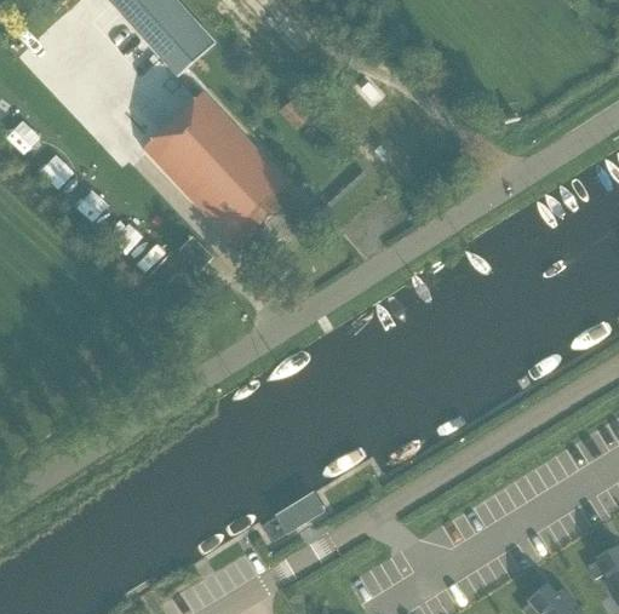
[(109,0),(177,75),(216,40),(179,0),(109,0)]
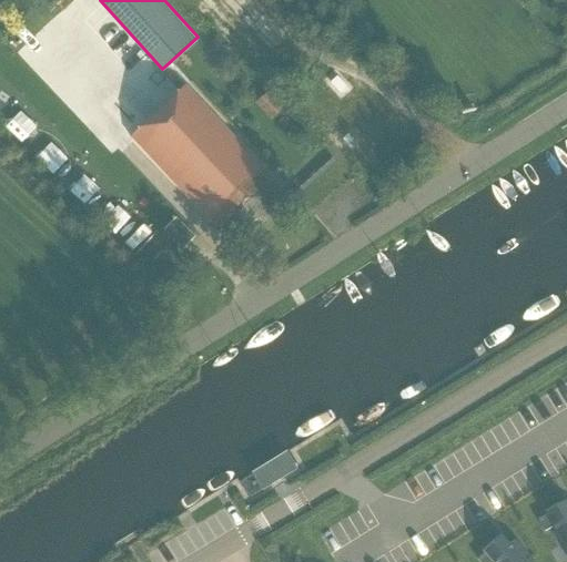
[(185,81),(130,133),(235,244),(291,193),(185,81)]
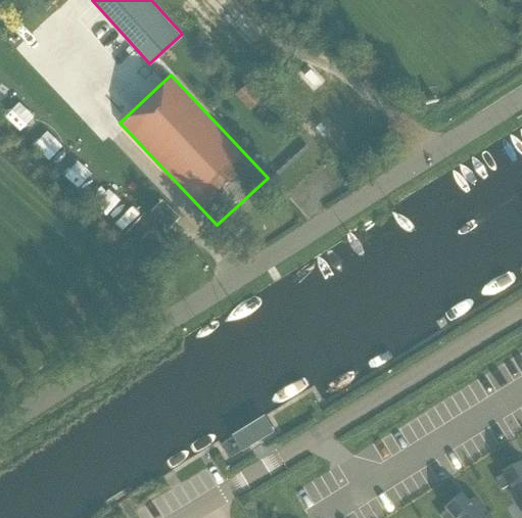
[(171,225),(181,216),(165,199),(155,209),(171,225)]
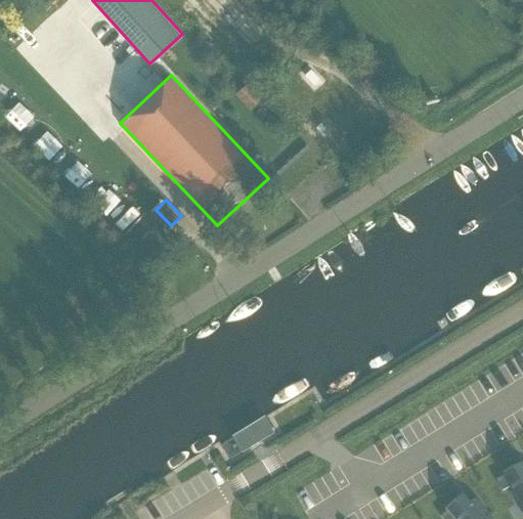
[(506,472),(498,476),(505,487),(512,483),(522,505),(522,460),(505,470),(506,472)]
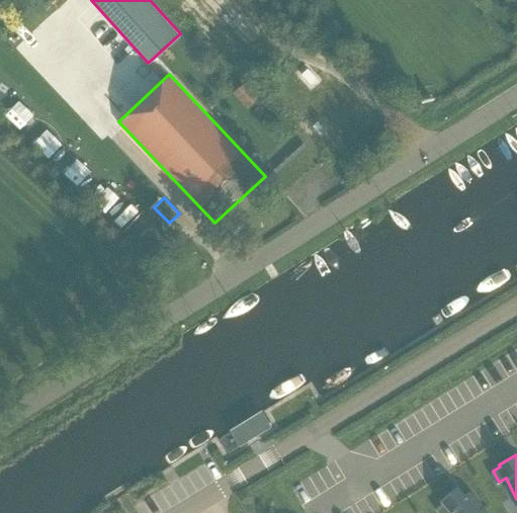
[(443,502),(437,507),(442,512),(448,512),(451,511),(452,512),(483,512),(478,507),(484,502),(472,489),(466,494),(459,486),(442,500),(443,502)]
